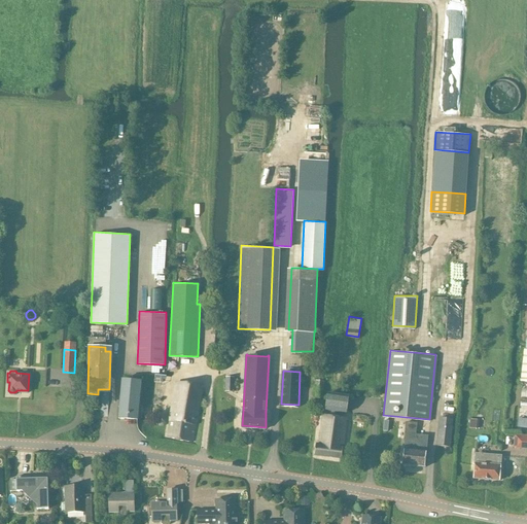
[(151,402),(162,404),(166,377),(154,375),(151,402)]
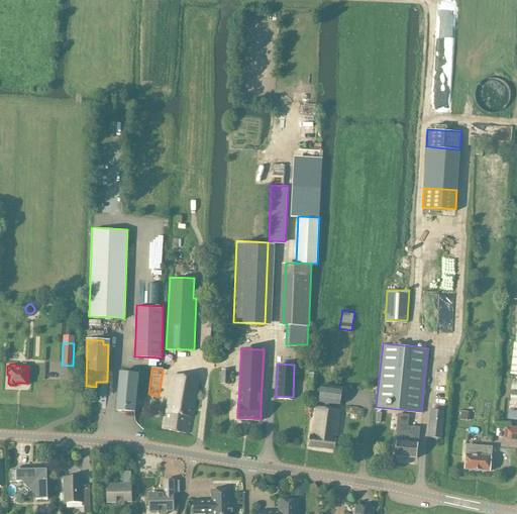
[(229,382),(229,369),(221,369),(221,382),(229,382)]
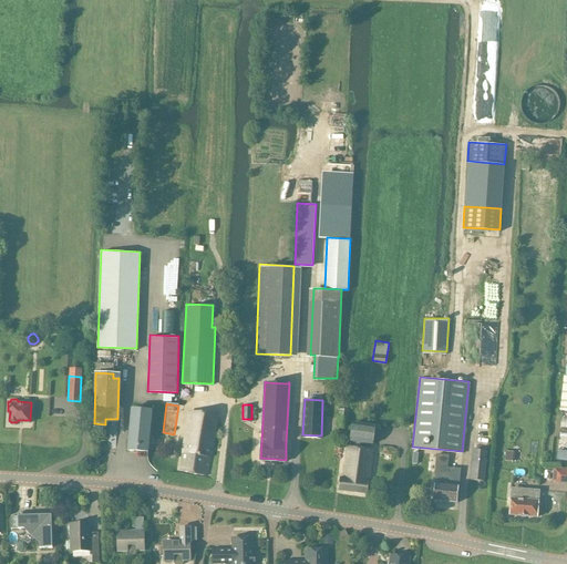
[(129,448),(145,449),(147,449),(146,450),(147,450),(152,409),(144,408),(144,406),(141,406),(140,406),(140,407),(132,407),(127,448),(129,448)]
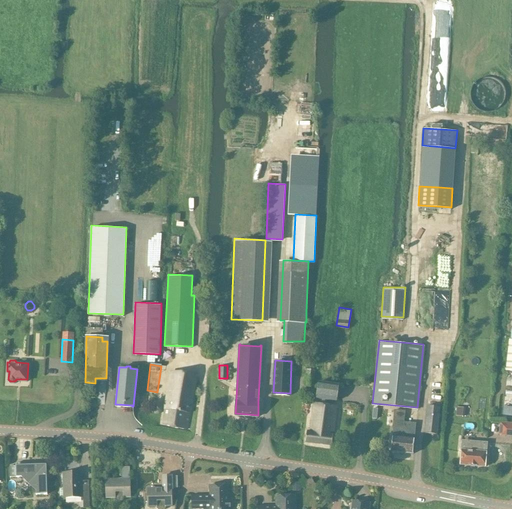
[(313,382),(315,369),(307,368),(305,381),(313,382)]
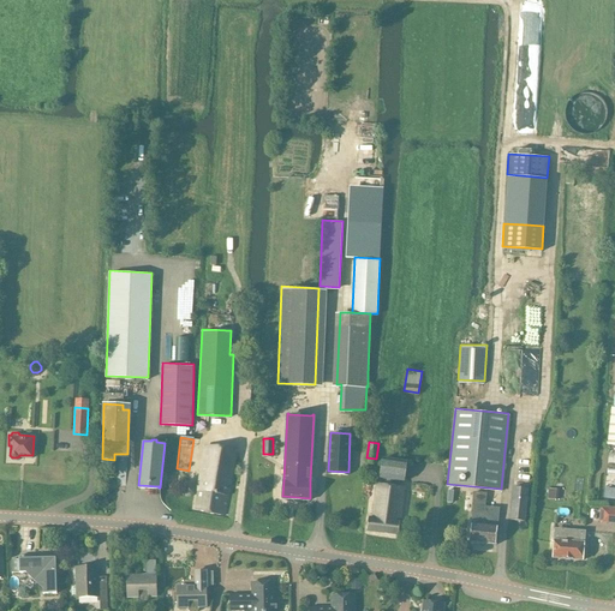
[(228,492),(236,448),(206,443),(197,489),(198,489),(196,507),(207,510),(224,513),(228,492)]
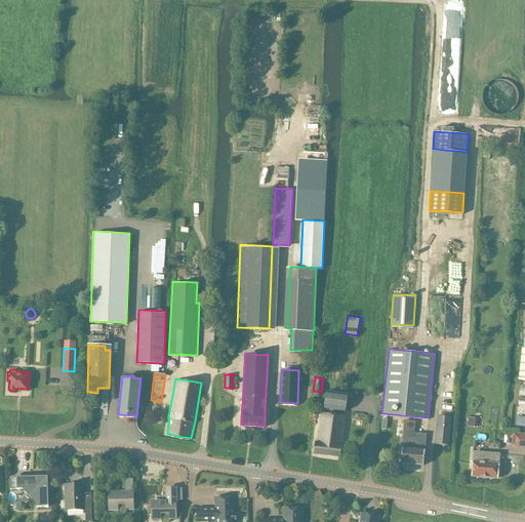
[(345,409),(347,393),(326,390),(325,405),(327,407),(330,407),(329,412),(321,411),(320,422),(318,441),(314,440),(313,451),(339,454),(346,414),(335,413),(336,408),(345,409)]
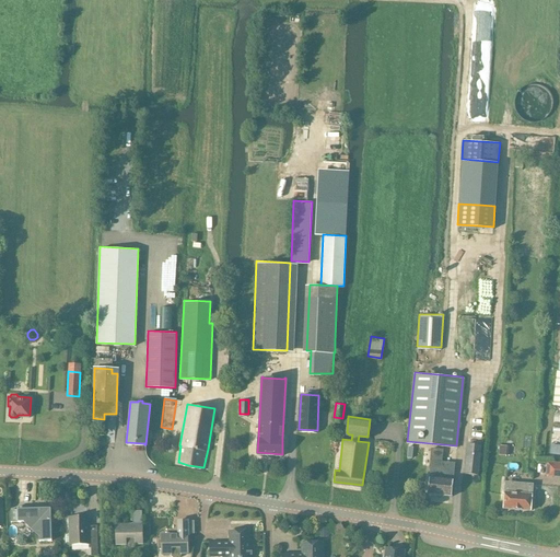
[(166,445),(168,449),(168,450),(173,450),(177,448),(178,443),(175,440),(171,439),(167,441),(166,445)]
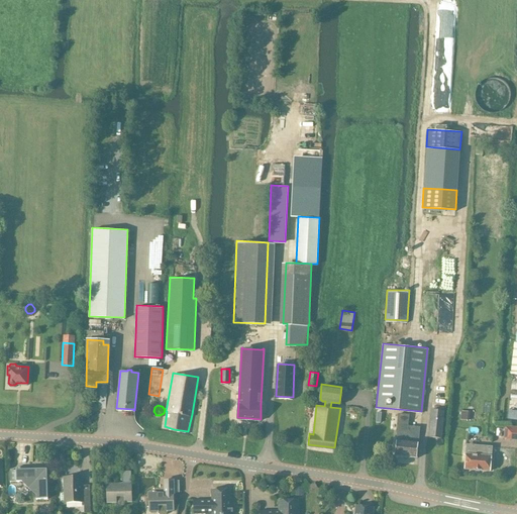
[(441,436),(444,410),(431,409),(429,434),(441,436)]
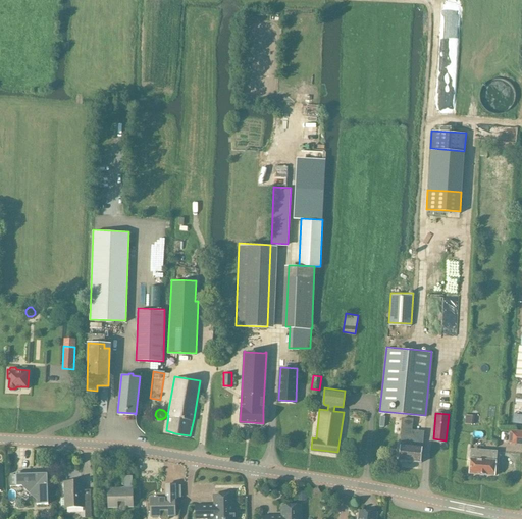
[(421,461),(424,429),(412,428),(413,417),(403,416),(399,458),(421,461)]
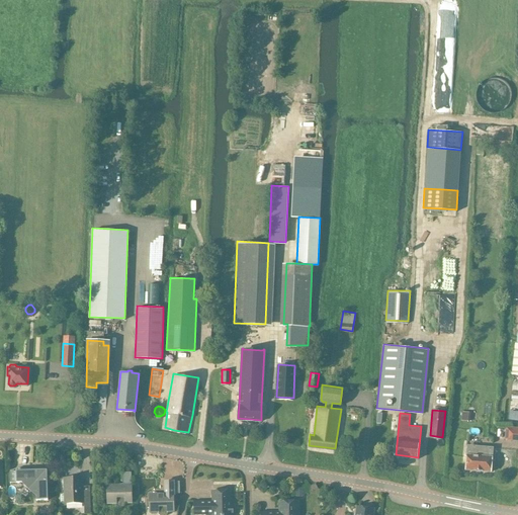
[(507,438),(511,438),(517,438),(517,425),(505,424),(505,429),(504,437),(507,437),(507,438)]
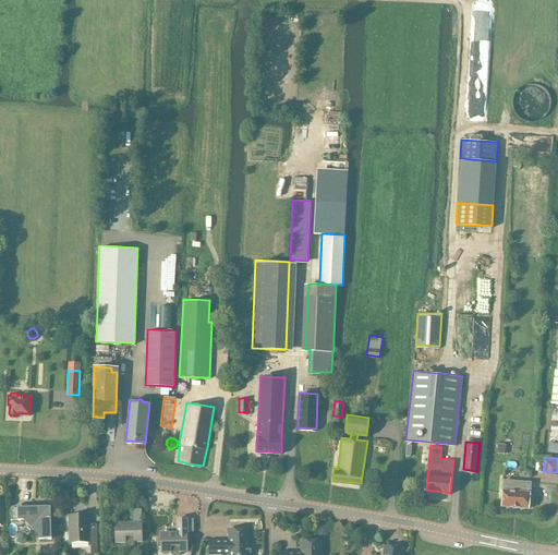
[(528,506),(530,481),(504,479),(501,504),(528,506)]
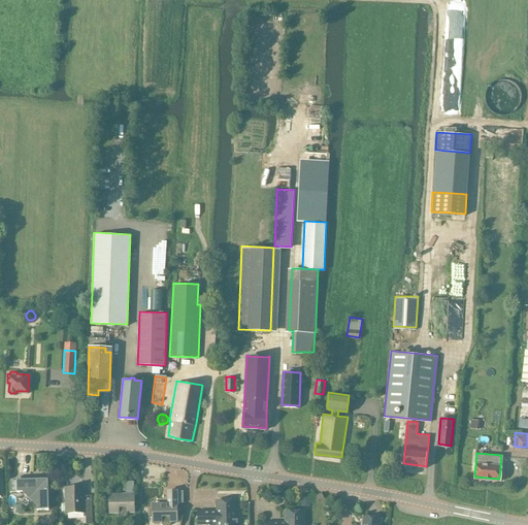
[(36,498),(37,498),(37,507),(48,507),(47,482),(47,478),(42,478),(29,478),(29,476),(17,476),(17,484),(14,484),(14,490),(17,490),(27,489),(28,490),(28,491),(28,492),(28,493),(29,493),(29,494),(29,495),(30,495),(31,496),(32,497),(33,497),(33,498),(34,498),(35,498),(36,498)]
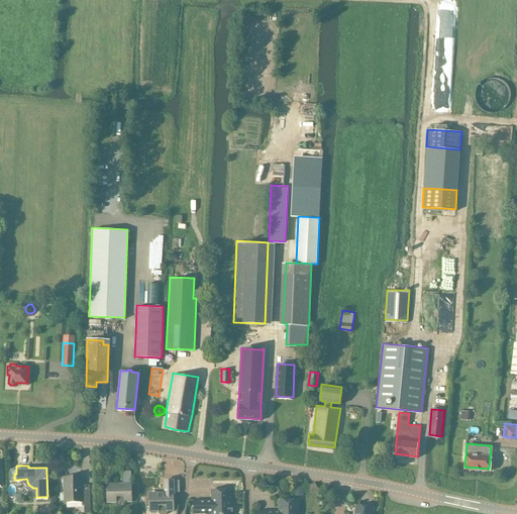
[(125,500),(131,500),(130,470),(122,470),(122,482),(107,482),(107,487),(104,487),(104,496),(107,495),(107,500),(116,500),(116,501),(116,503),(118,504),(119,505),(121,504),(123,504),(124,503),(125,501),(125,500)]
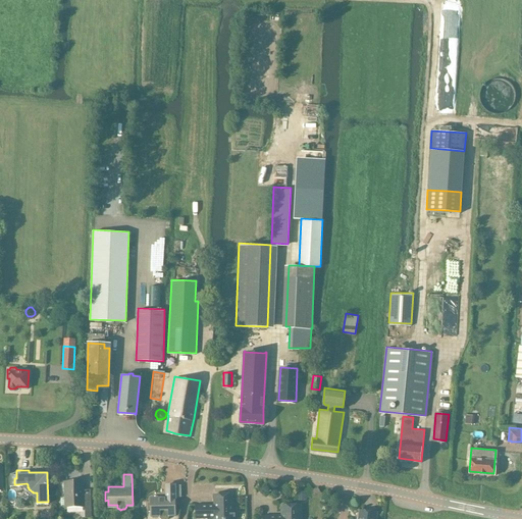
[(83,508),(91,508),(91,492),(83,492),(83,481),(73,481),(73,479),(64,479),(65,496),(61,496),(61,505),(74,504),(74,505),(83,505),(83,508)]
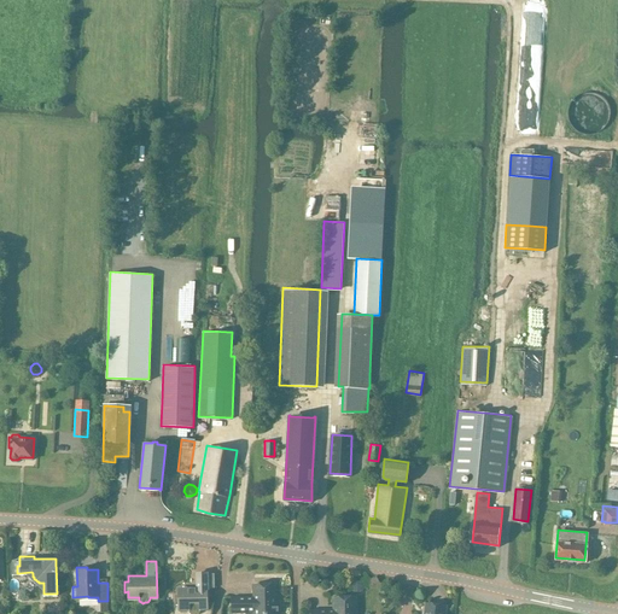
[(199,608),(208,608),(207,571),(197,572),(197,586),(178,586),(178,592),(175,592),(175,602),(179,602),(179,608),(188,608),(188,609),(190,612),(191,613),(193,613),(196,613),(197,613),(199,610),(199,609),(199,608)]
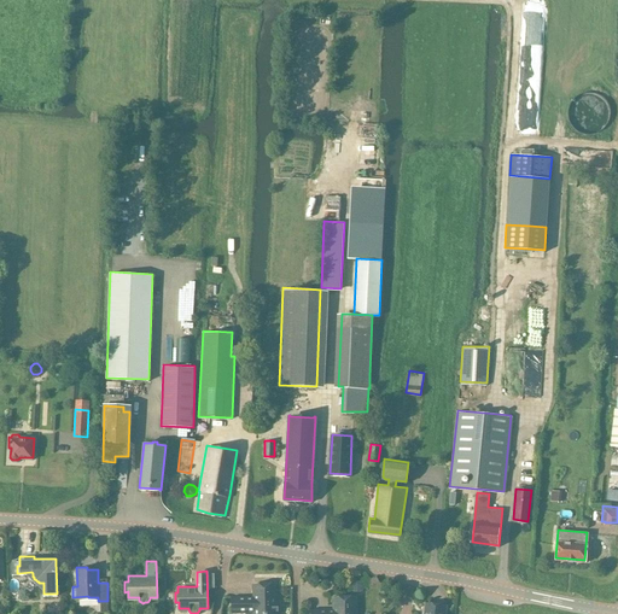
[(255,595),(231,595),(231,610),(245,610),(245,613),(275,613),(275,583),(255,583),(255,595)]
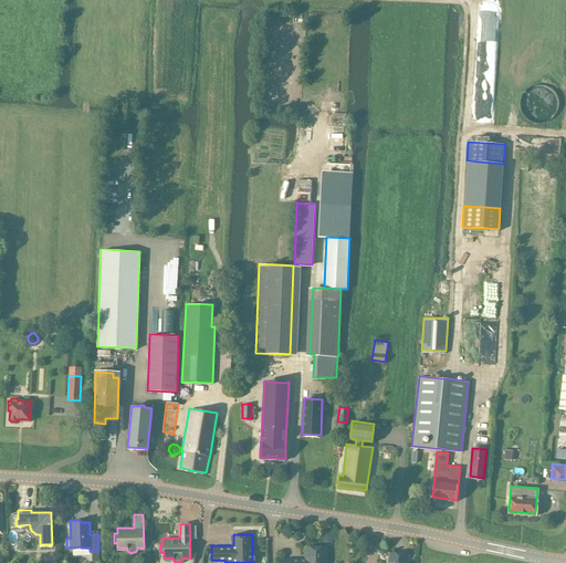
[(325,562),(325,546),(306,546),(306,556),(284,558),(284,562),(325,562)]
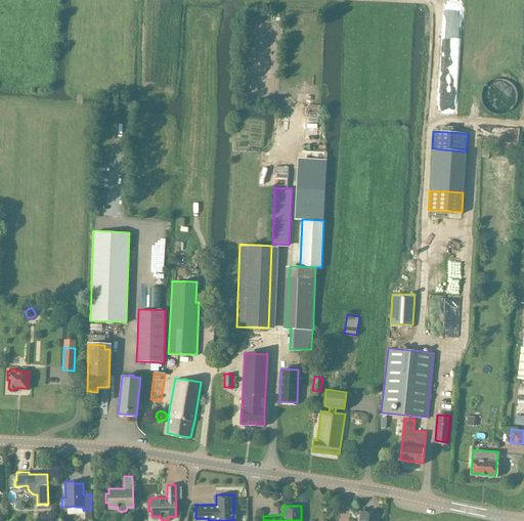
[(376,520),(378,513),(361,511),(359,520),(376,520)]
